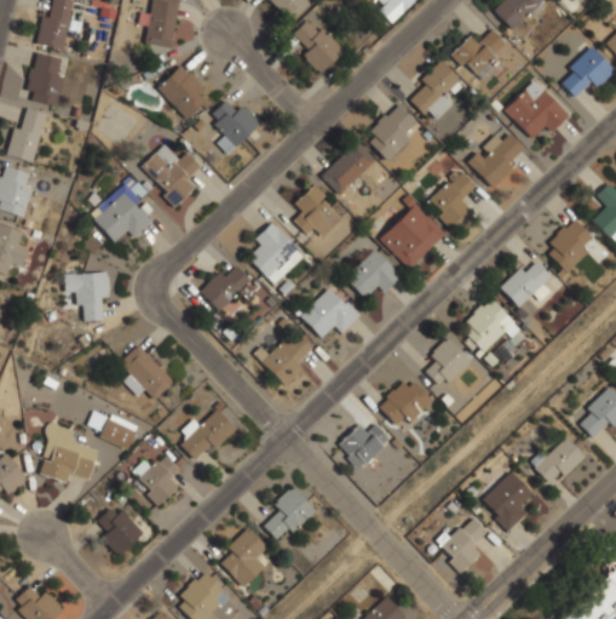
[(46,0),(38,45),(64,50),(74,0),(46,0)]
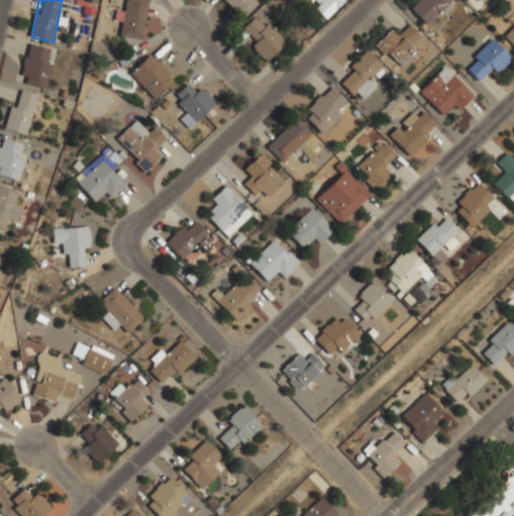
[(144,40),(149,0),(129,0),(127,12),(119,10),(117,20),(124,21),(122,37),(144,40)]
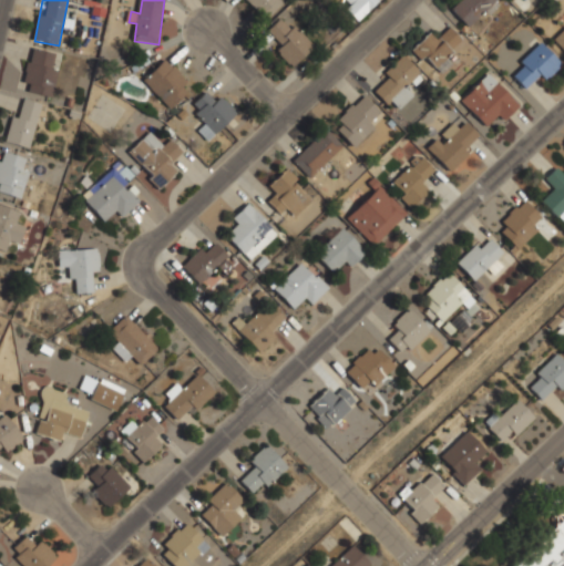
[(285,2),(283,0),(247,0),(267,20),(285,2)]
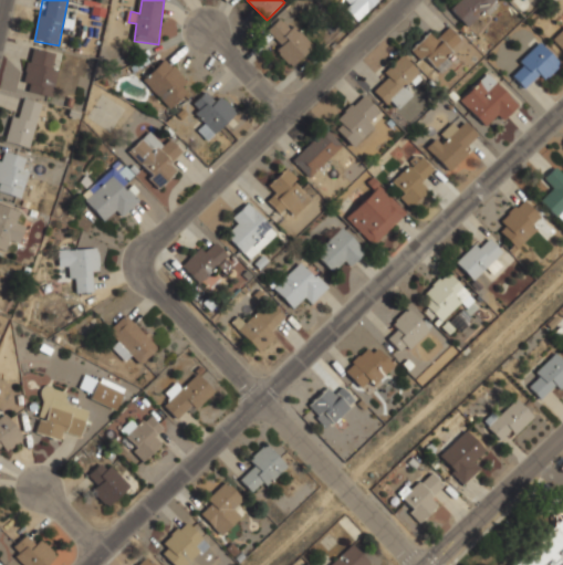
[(357,22),(378,2),(376,0),(347,0),(342,6),(357,22)]
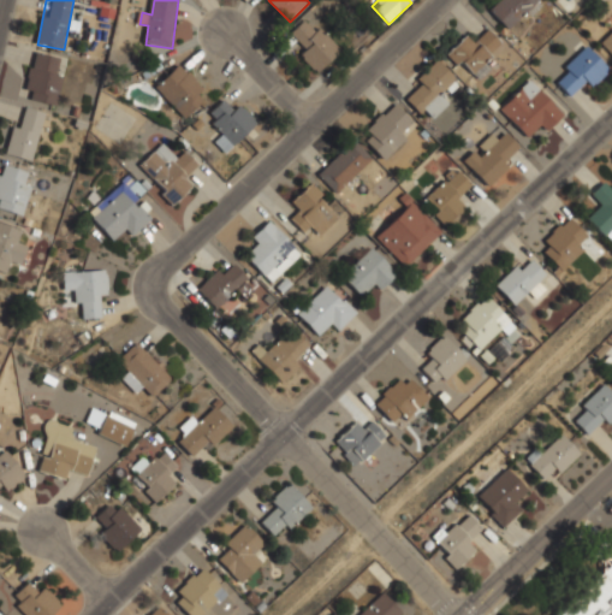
[(501,0),(491,11),(510,31),(544,0),(501,0)]
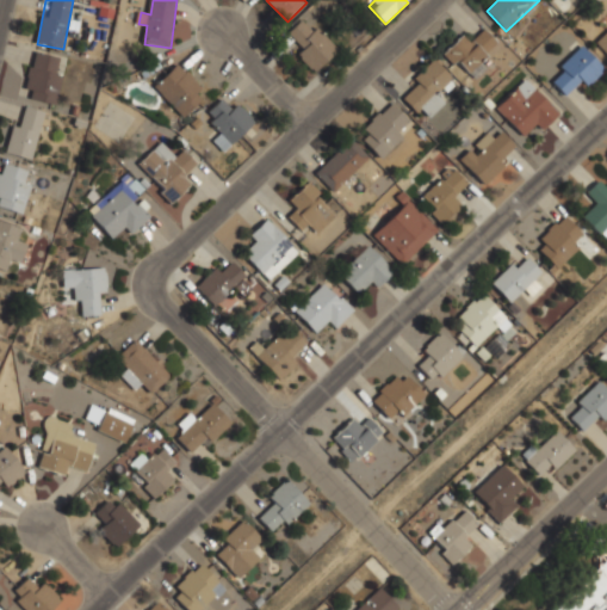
[(316,73),(344,48),(310,13),(289,34),(299,45),(295,50),(316,73)]
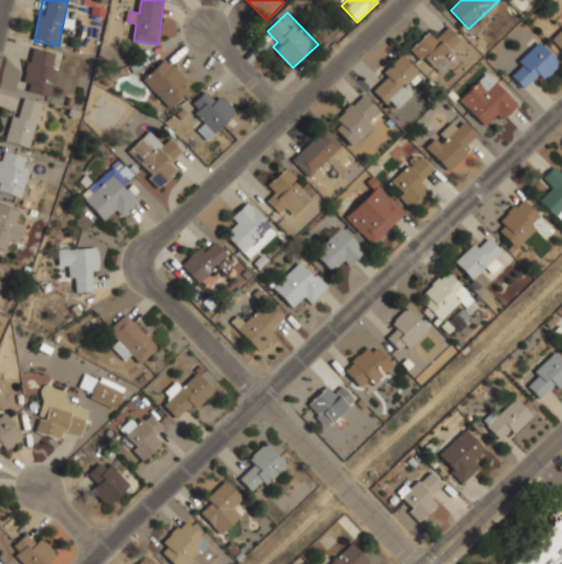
[(431,31),(412,49),(434,72),(465,42),(449,27),(437,38),(431,31)]
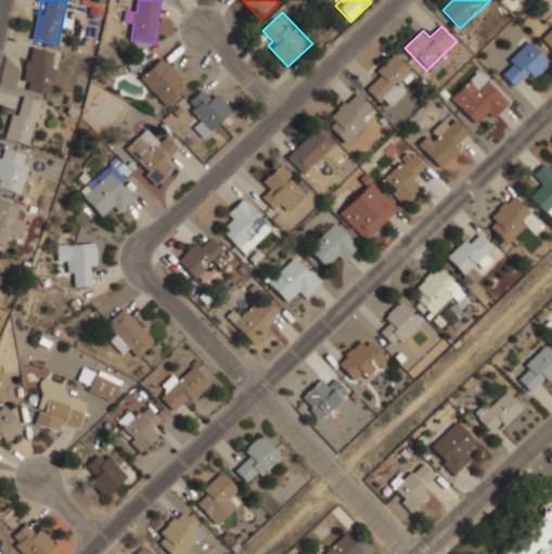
[(551,61),(530,40),(500,71),(516,87),(525,78),(530,84),(551,63),(551,61)]
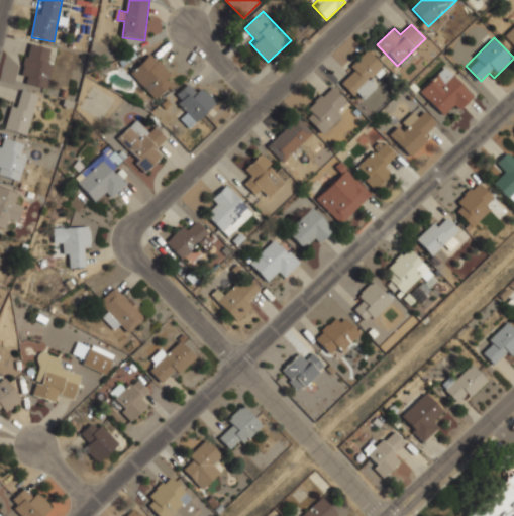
[(28,43),(20,82),(49,88),(56,58),(55,58),(57,49),(28,43)]
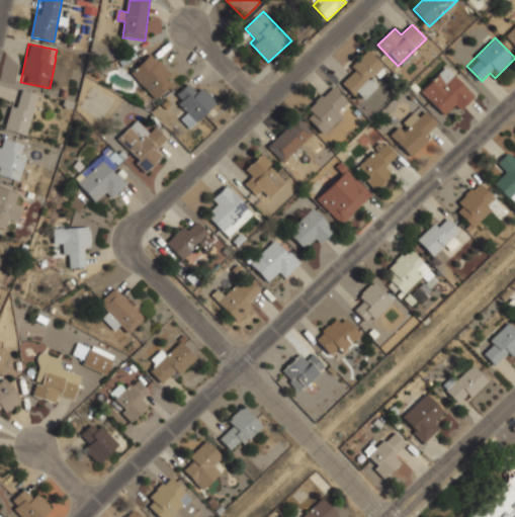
[(372,79),(387,65),(370,50),(339,80),(362,103),(379,86),(372,79)]
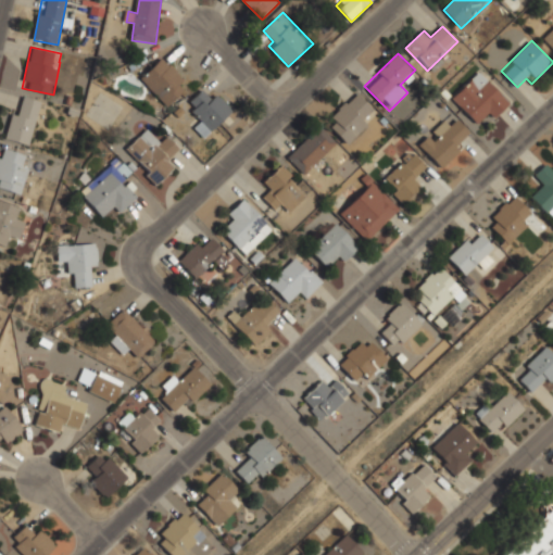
[(141,79),(168,106),(191,85),(163,57),(141,79)]
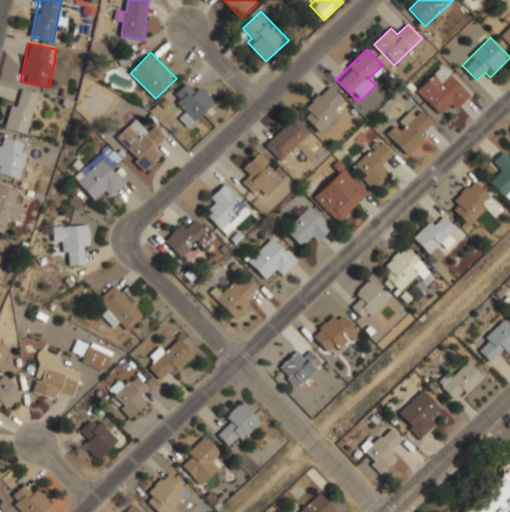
[(473,95),(443,65),(418,91),(440,113),(449,105),(456,112),(473,95)]
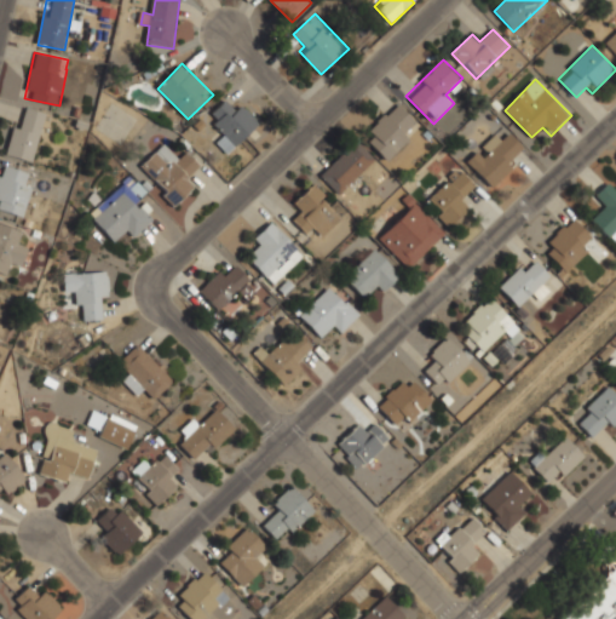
[(229,154),(262,124),(242,104),(235,112),(225,102),(209,118),(228,136),(219,144),(229,154)]
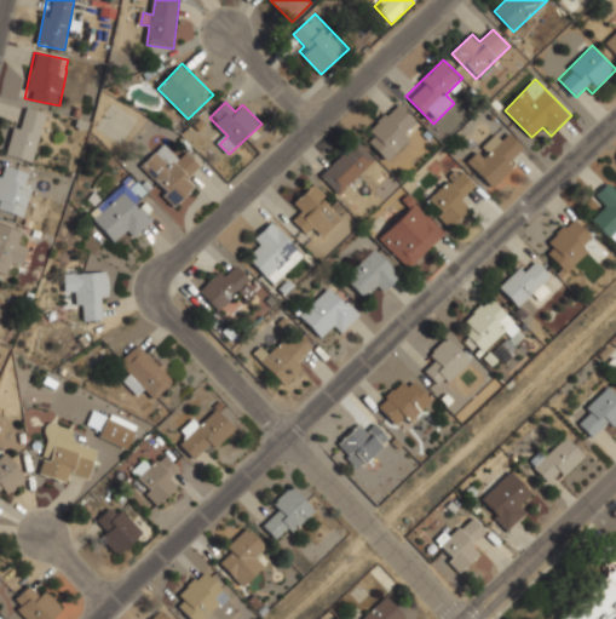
[(367,139),(389,162),(424,129),(399,103),(370,131),(373,133),(367,139)]
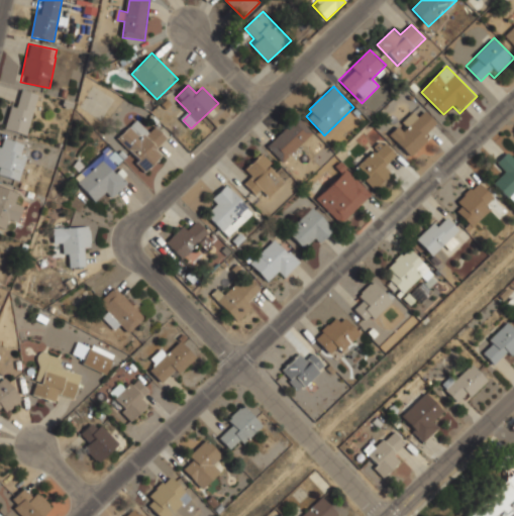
[(6,130),(28,135),(39,93),(23,89),(21,99),(14,97),(6,130)]
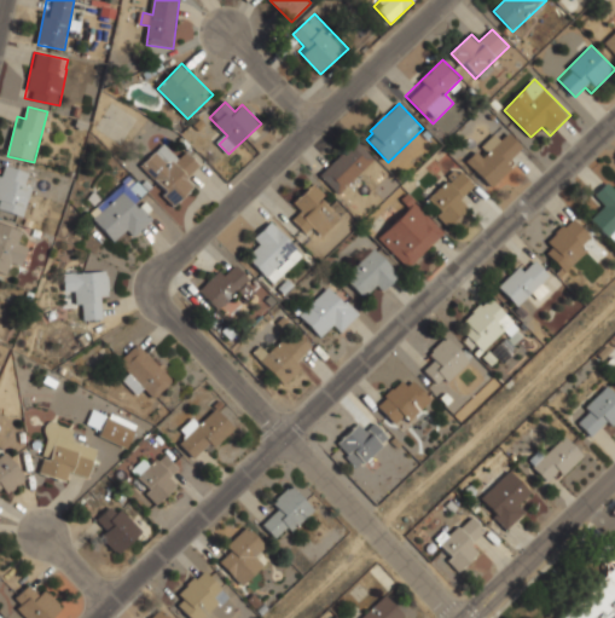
[(503,142),(497,134),(468,162),(493,189),(531,151),(512,132),(503,142)]
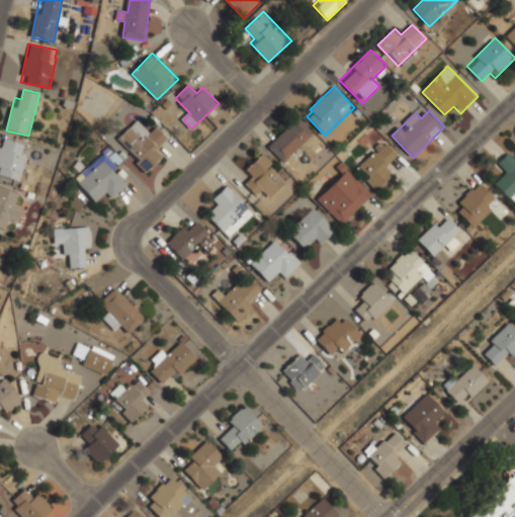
[(267,147),(283,164),(316,135),(299,117),(267,147)]
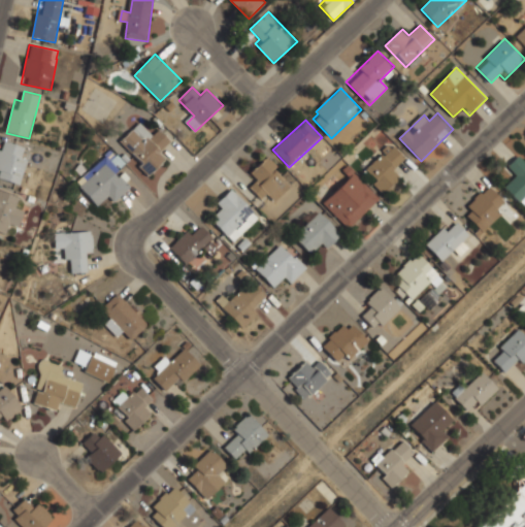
[(120,144),(152,175),(169,157),(163,151),(172,141),(160,129),(154,135),(140,123),(120,144)]
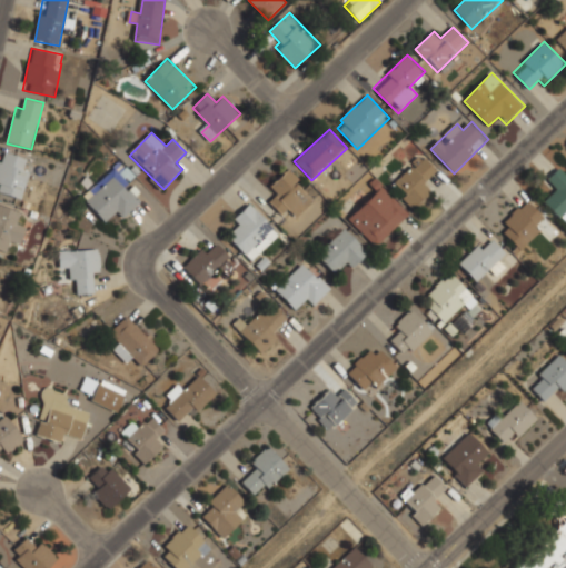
[(0,191),(23,198),(30,171),(22,169),(26,157),(3,151),(0,162),(0,191)]
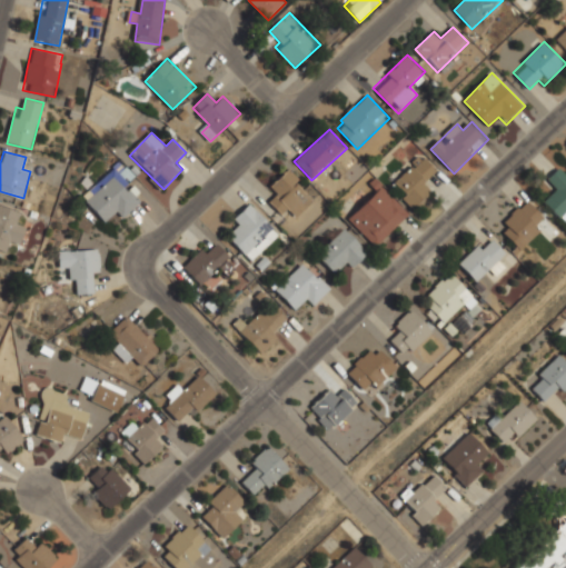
[(438,170),(423,155),(391,187),(414,209),(432,191),(425,183),(438,170)]
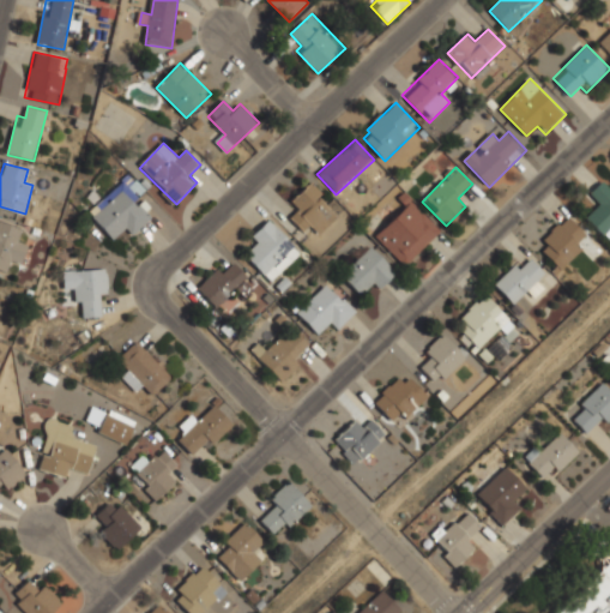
[(333,203),(313,181),(291,202),(300,210),(291,218),(307,234),(314,227),(321,234),(338,218),(327,209),(333,203)]
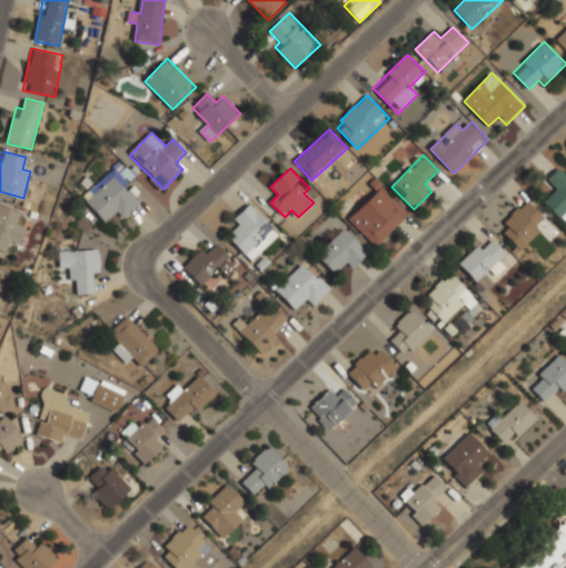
[(565,175),(559,168),(549,177),(558,187),(543,199),(565,225),(565,175)]
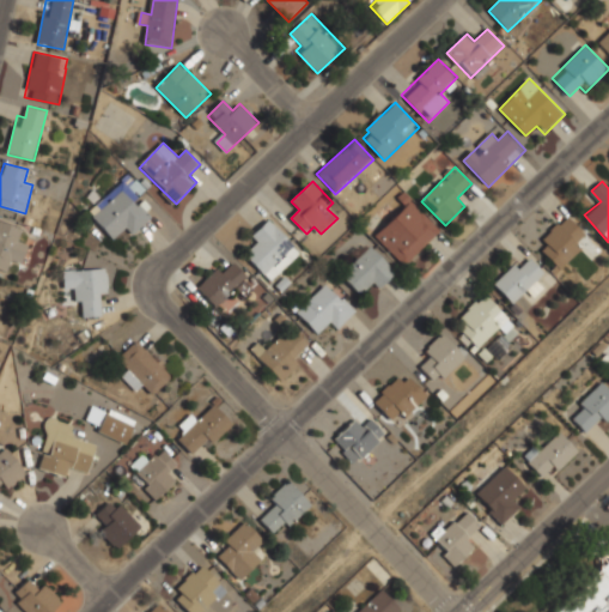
[(154,217),(123,185),(91,216),(114,240),(123,230),(132,238),(154,217)]
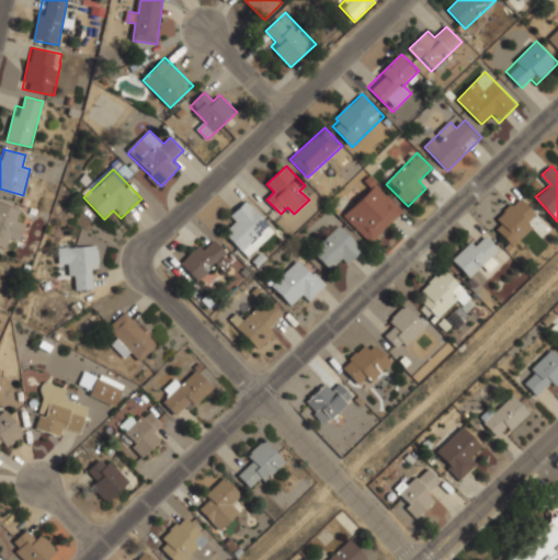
[(406,213),(378,183),(343,216),(371,244),(406,213)]
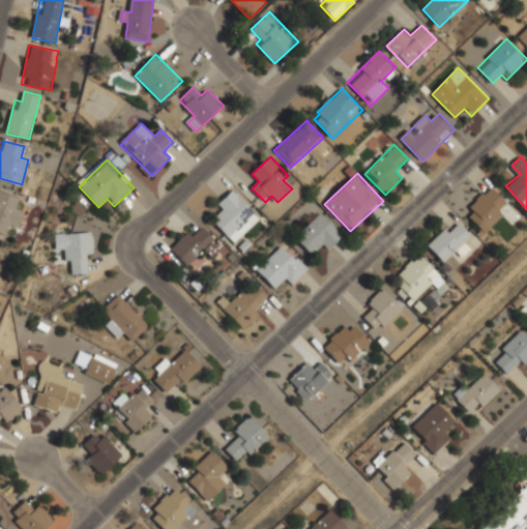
[(475,212),(469,218),(485,233),(515,204),(494,183),(470,207),(475,212)]
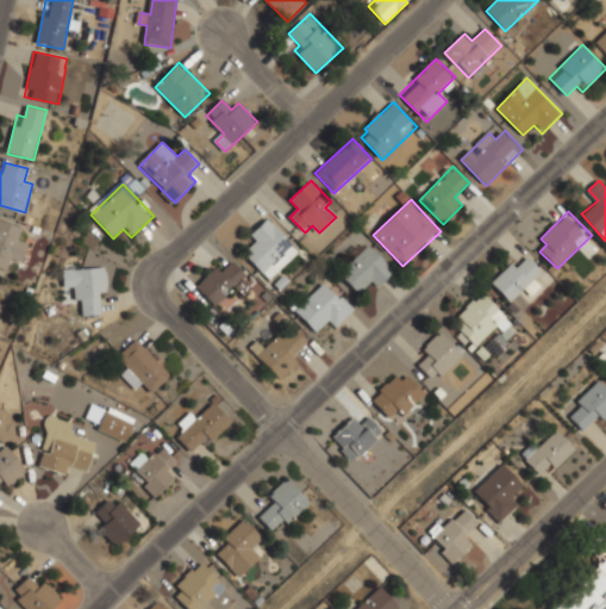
[(245,256),(269,280),(300,250),(268,218),(248,238),(256,247),(245,256)]
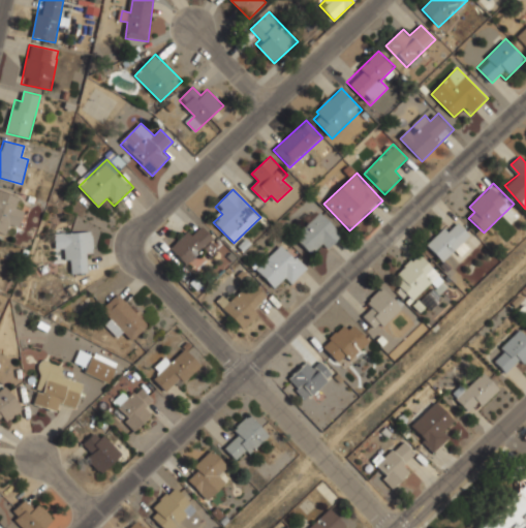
[(0,233),(6,235),(9,225),(21,228),(25,210),(18,209),(21,195),(0,190),(0,233)]
